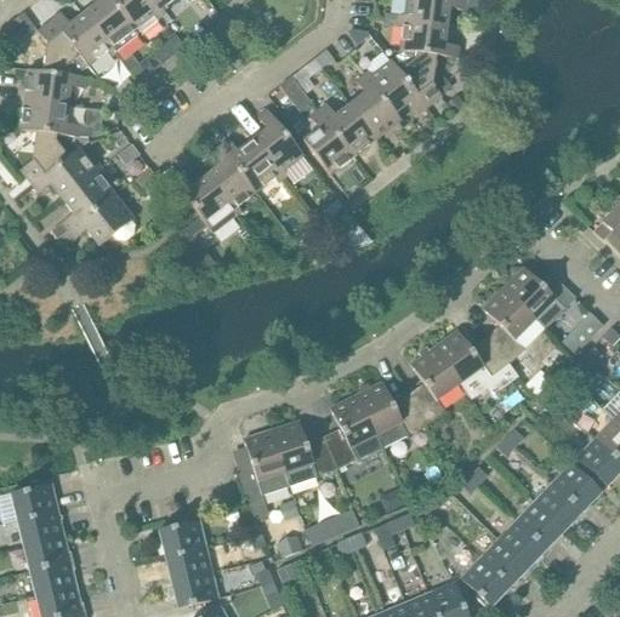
[(138,33),(136,28),(113,0),(100,0),(85,11),(117,50),(138,33)]
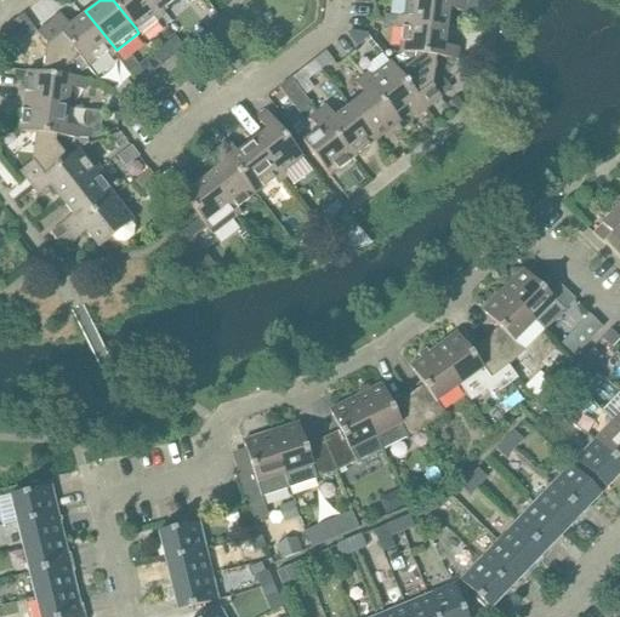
[(113,0),(136,28),(138,26),(142,30),(161,15),(149,0),(113,0)]
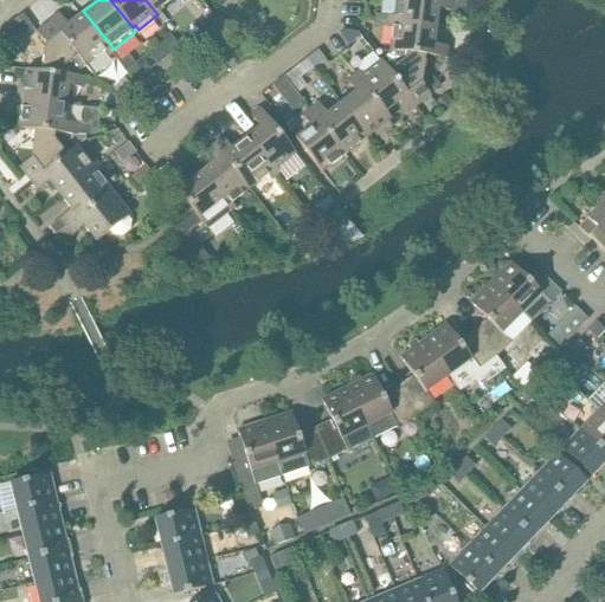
[(146,0),(158,14),(162,11),(159,6),(166,0),(146,0)]
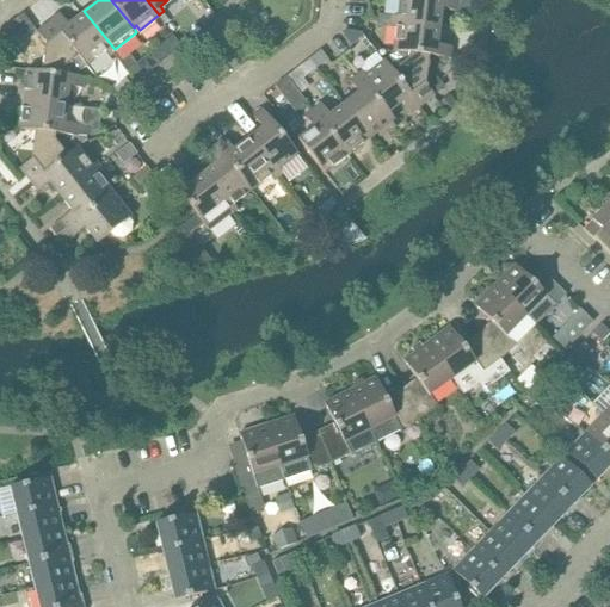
[(457,6),(458,0),(400,0),(399,13),(393,12),(392,18),(441,24),(443,6),(457,7),(457,6)]
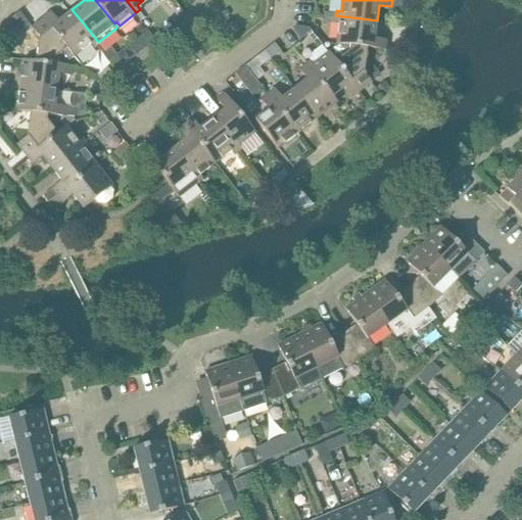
[(52,9),(45,14),(76,54),(91,41),(94,45),(98,42),(72,9),(59,18),(52,9)]
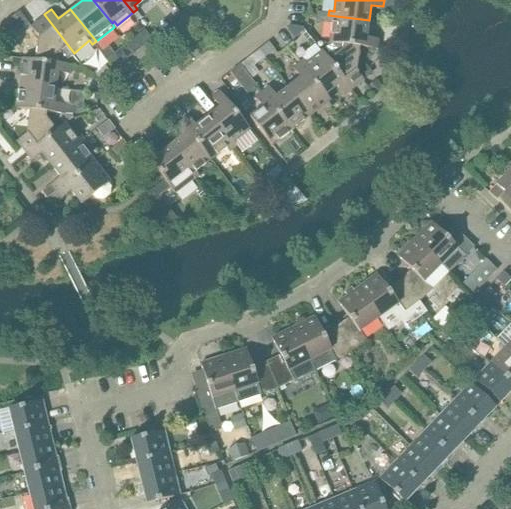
[(39,34),(36,58),(36,59),(71,63),(71,62),(63,61),(74,53),(44,14),(32,24),(39,34)]
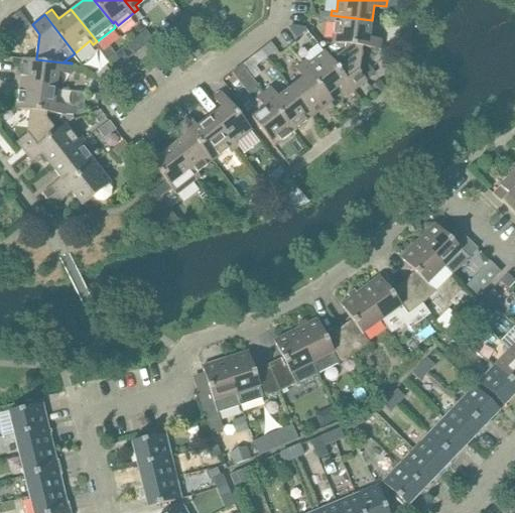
[(335,20),(333,39),(381,45),(382,36),(370,35),(372,20),(331,15),(331,19),(335,20)]
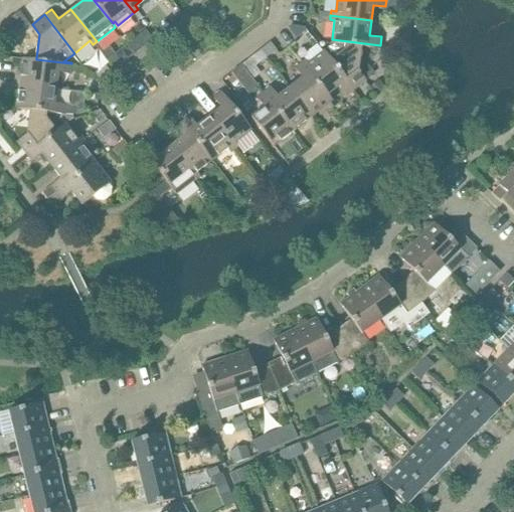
[(305,24),(293,22),(290,24),(298,34),(306,27),(307,26),(305,24)]
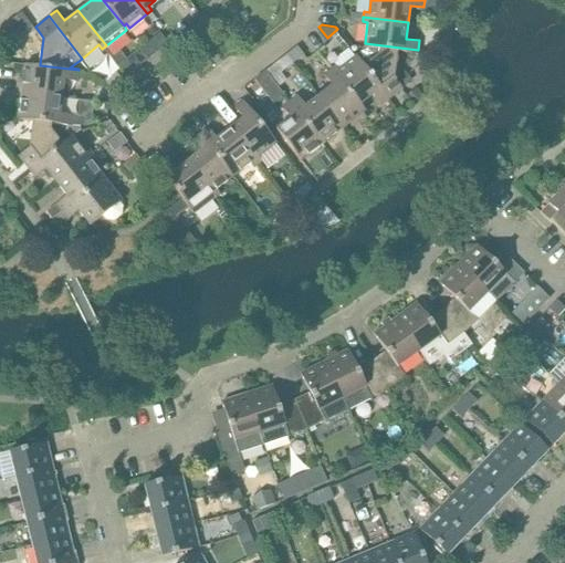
[(152,38),(140,47),(148,58),(168,41),(163,34),(155,41),(152,38)]
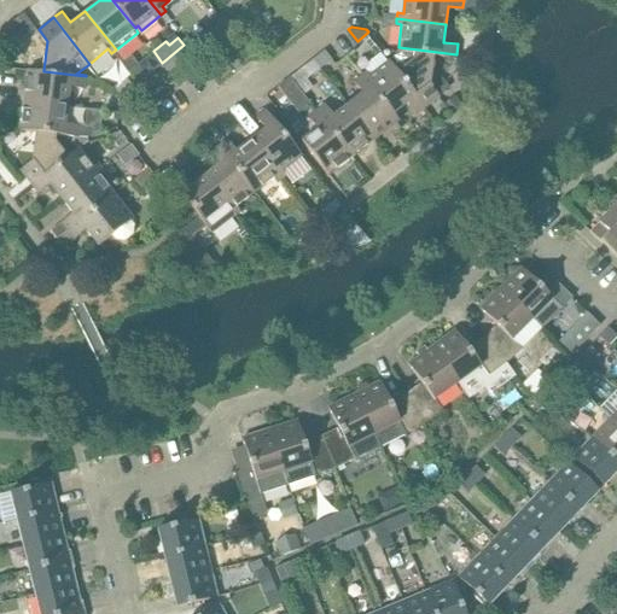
[(326,46),(314,56),(321,64),(333,56),(326,46)]
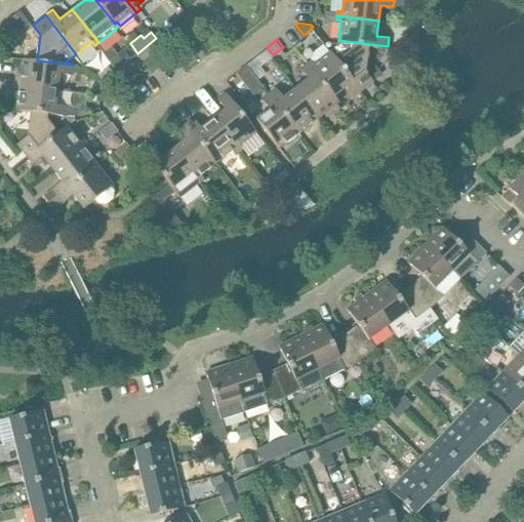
[(331,49),(330,50),(361,89),(373,79),(366,70),(369,45),(388,47),(388,46),(338,40),(338,41),(331,49)]
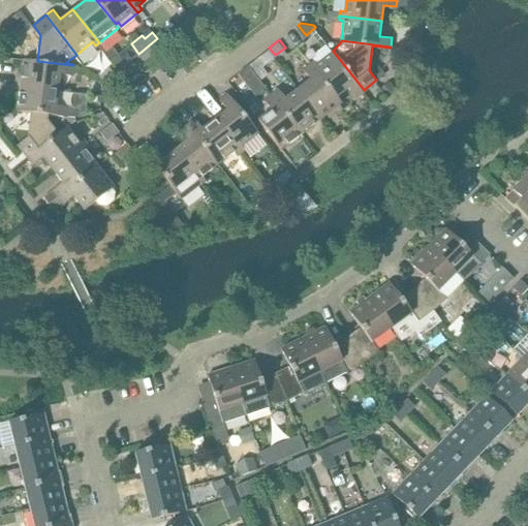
[(119,53),(113,43),(104,50),(119,68),(138,54),(131,43),(119,53)]
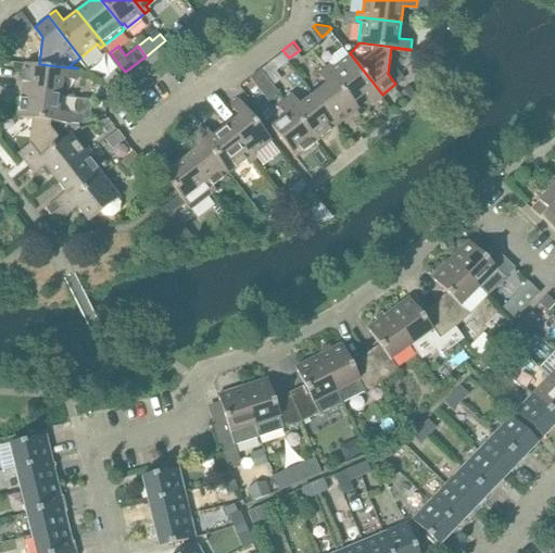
[(282,50),(273,58),(279,65),(289,58),(282,50)]
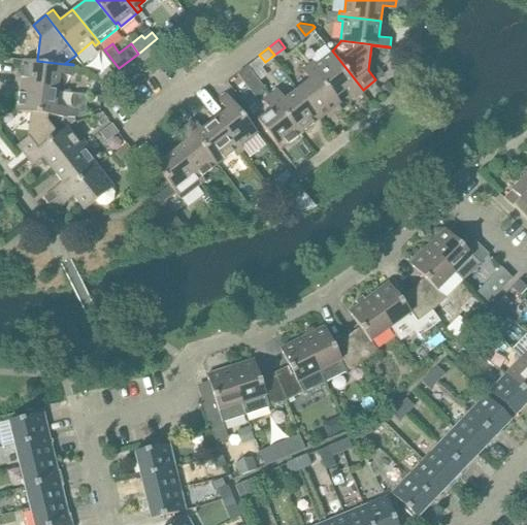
[(309,62),(340,101),(341,100),(336,95),(348,86),(356,96),(363,90),(332,51),(317,63),(314,59),(309,62)]
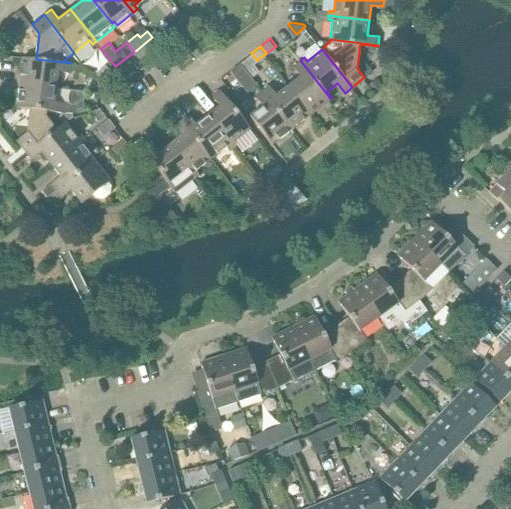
[(70,72),(71,63),(36,59),(36,58),(23,56),(20,81),(56,85),(58,70),(70,72)]
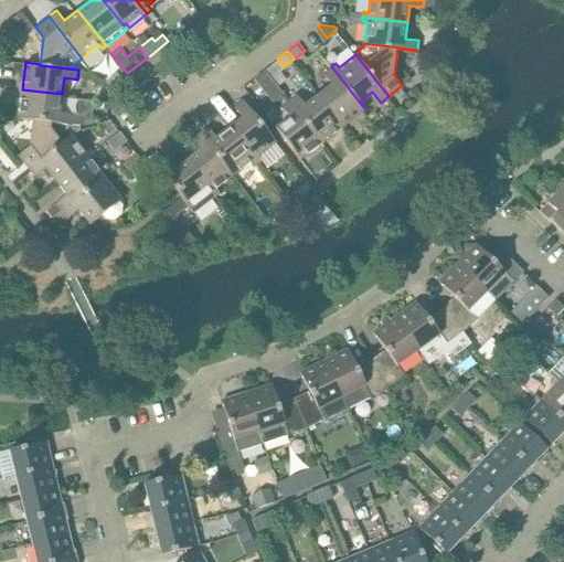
[(332,83),(319,93),(343,125),(364,108),(331,66),(323,72),(332,83)]
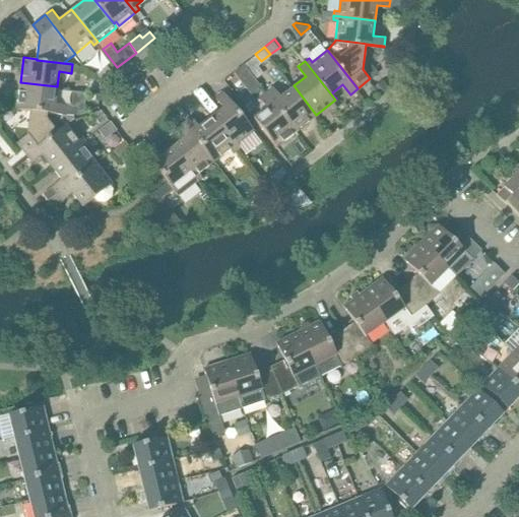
[(245,62),(235,69),(252,92),(262,84),(245,62)]
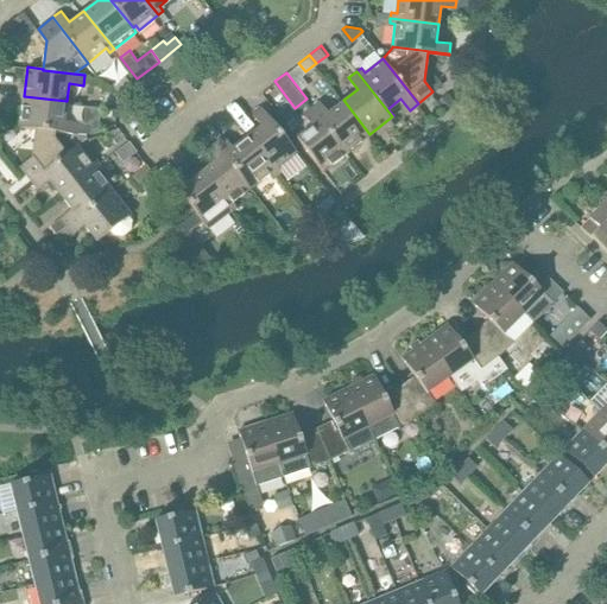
[(87,132),(92,133),(93,124),(83,122),(78,122),(81,103),(67,101),(24,96),(20,126),(36,127),(36,126),(56,128),(73,131),(87,132)]
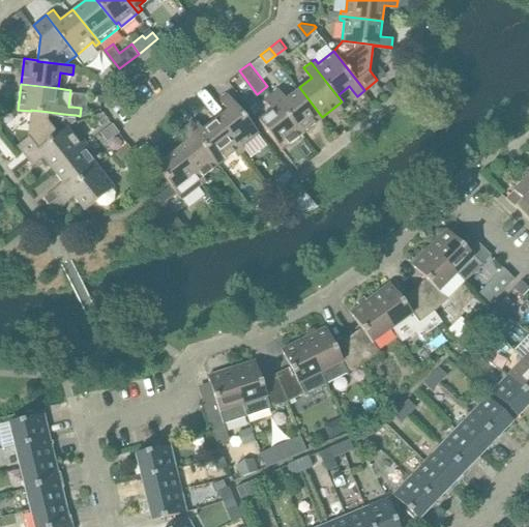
[(271,92),(302,133),(322,117),(299,87),(287,96),(278,87),(271,92)]
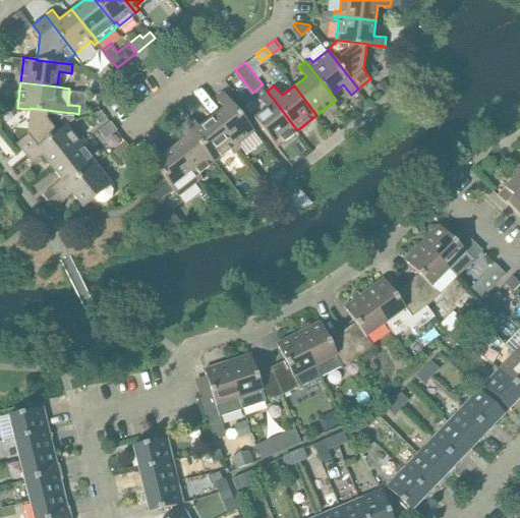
[(224,106),(212,115),(238,149),(241,146),(238,141),(254,128),(225,90),(217,96),(224,106)]
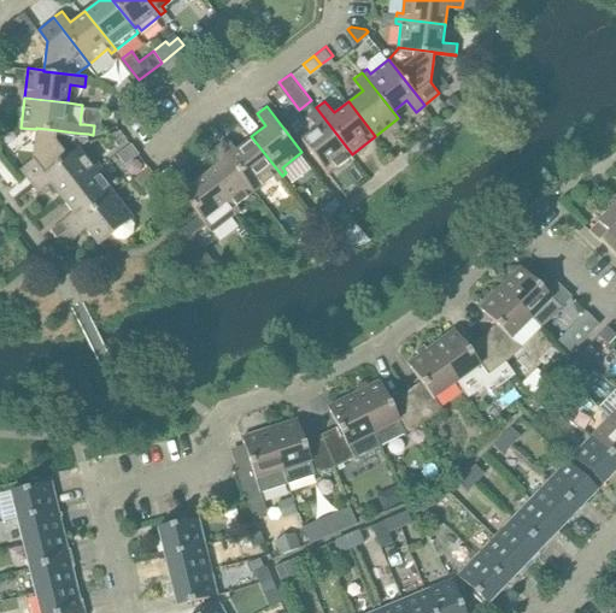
[(328,172),(352,154),(316,107),(308,115),(317,125),(301,137),(328,172)]
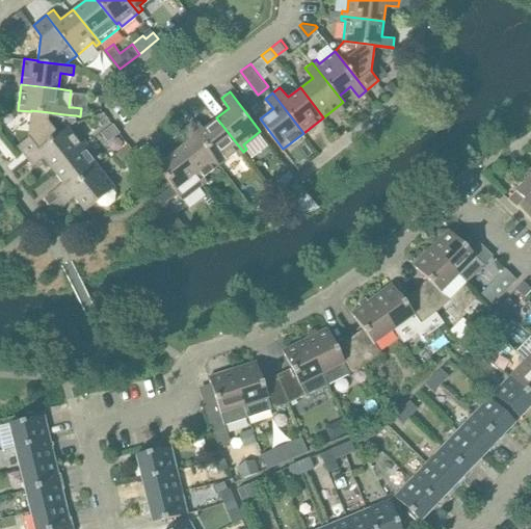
[(74,94),(73,107),(81,108),(80,116),(86,114),(88,96),(74,94)]
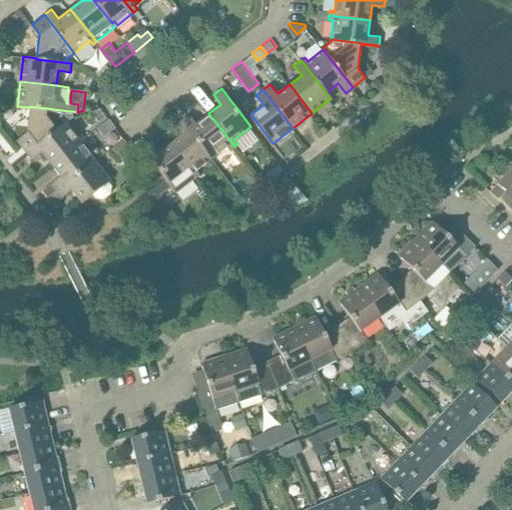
[(98,105),(89,109),(98,120),(105,114),(98,105)]
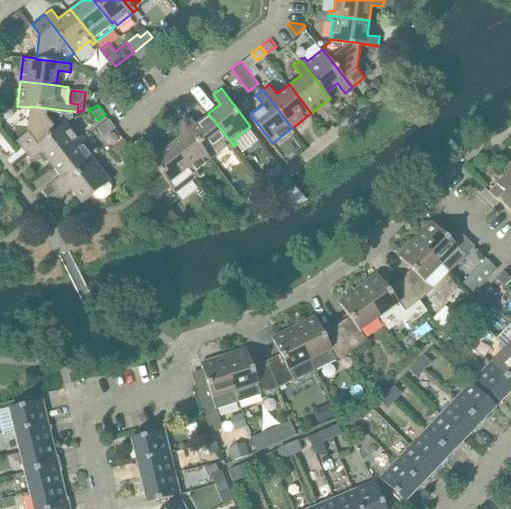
[(30,106),(30,107),(27,131),(18,139),(28,151),(57,128),(46,115),(47,108),(30,106)]
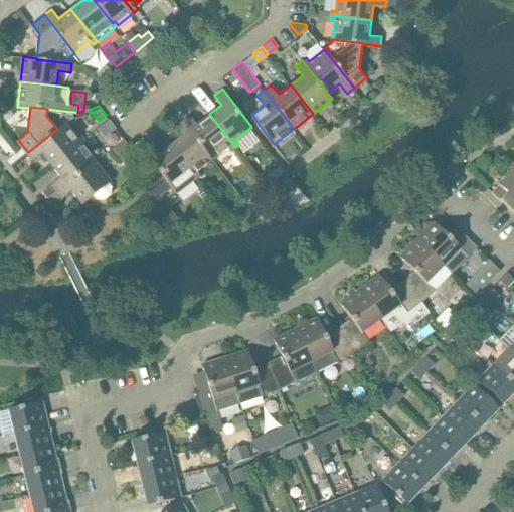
[(66,122),(65,121),(74,114),(73,112),(61,111),(60,117),(65,123),(66,122)]
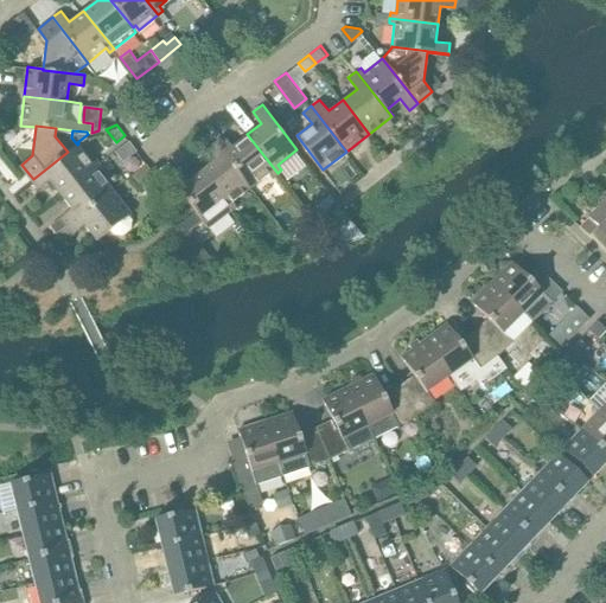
[(224,134),(216,141),(252,186),(269,172),(273,177),(278,173),(247,134),(233,146),(224,134)]
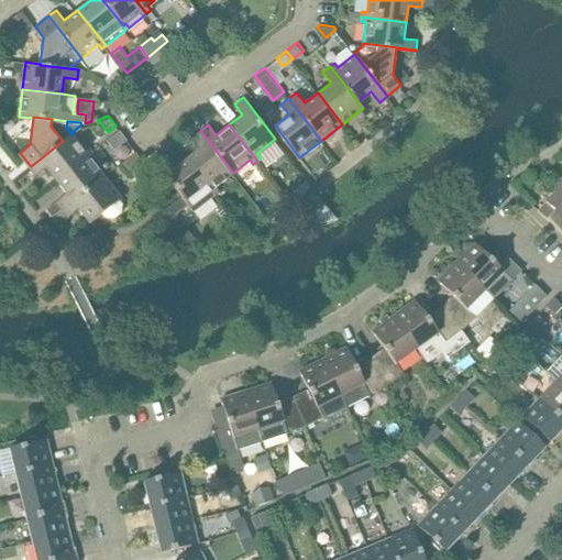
[(111,136),(110,136),(117,145),(125,138),(120,130),(111,136)]
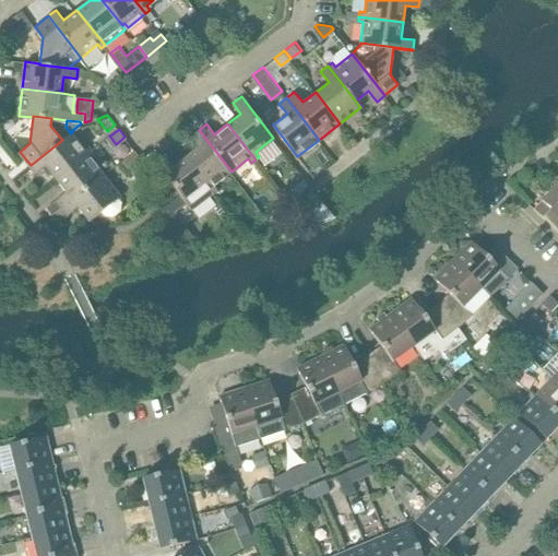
[(199,146),(186,156),(214,192),(218,189),(215,185),(232,172),(199,130),(191,135),(199,146)]
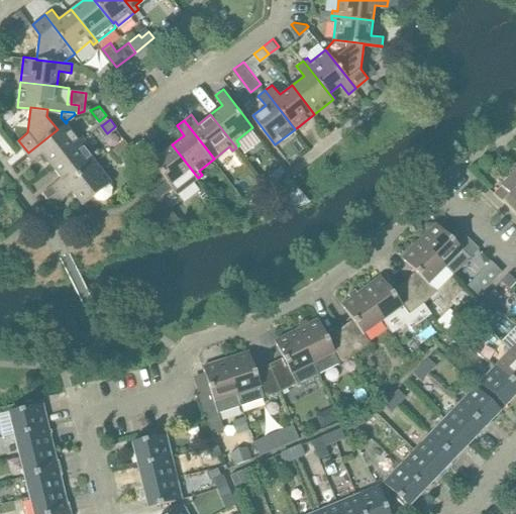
[(53,164),(85,137),(82,133),(79,137),(67,122),(66,123),(58,129),(28,152),(33,160),(43,151),(53,164)]
